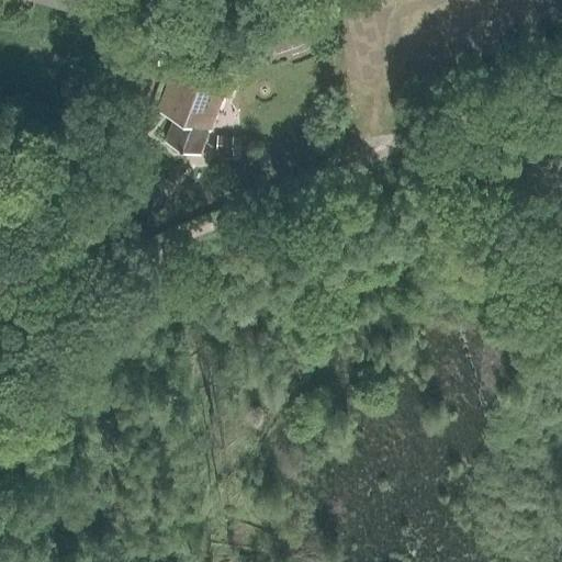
[(43,0),(86,12),(89,0),(43,0)]
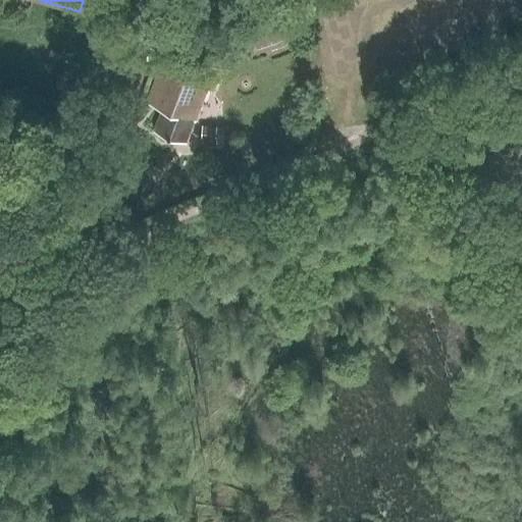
[(246,23),(256,58),(295,46),(284,12),(246,23)]
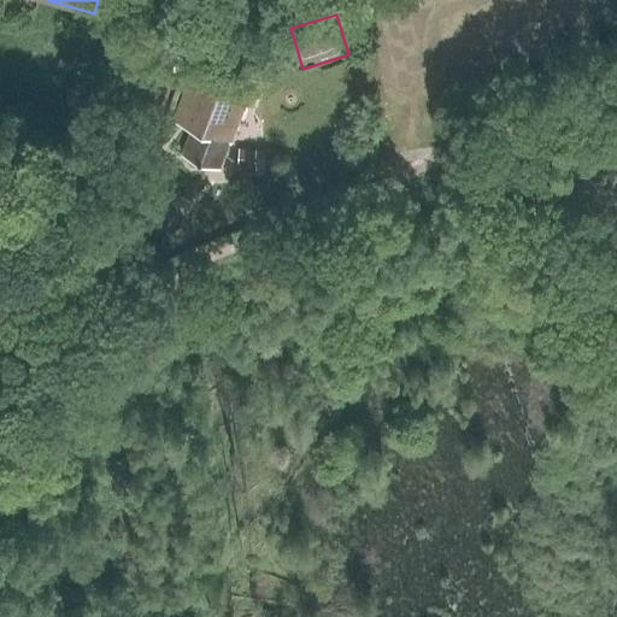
[(230,144),(256,78),(198,57),(174,121),(192,128),(182,154),(219,169),(229,144),(230,144)]
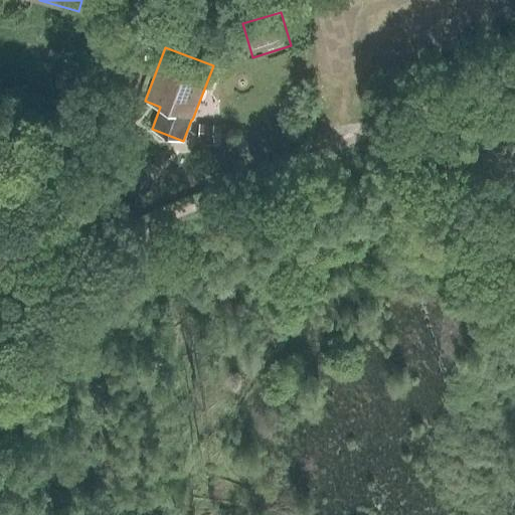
[(215,124),(198,123),(197,135),(202,135),(214,136),(215,124)]
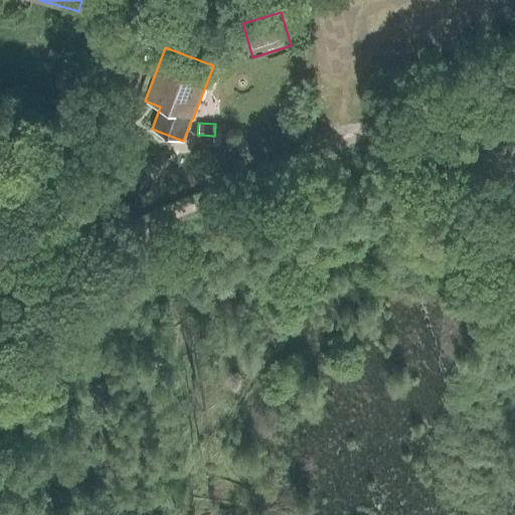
[(213,146),(214,136),(202,135),(201,145),(213,146)]
